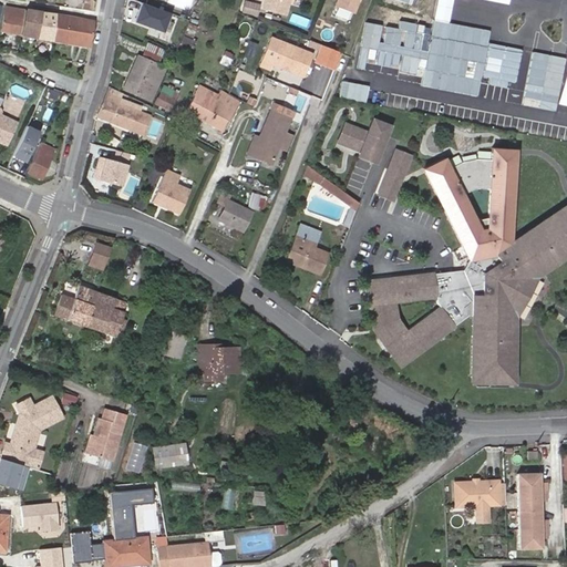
[(94,0),(92,0),(84,0),(83,9),(93,11),(94,0)]
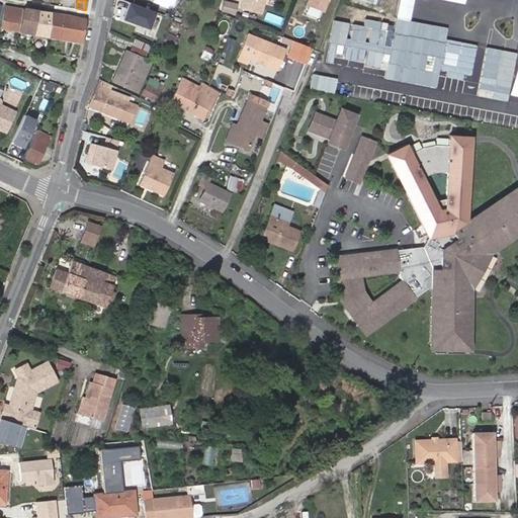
[(133,0),(132,0),(124,17),(152,28),(159,10),(133,0)]
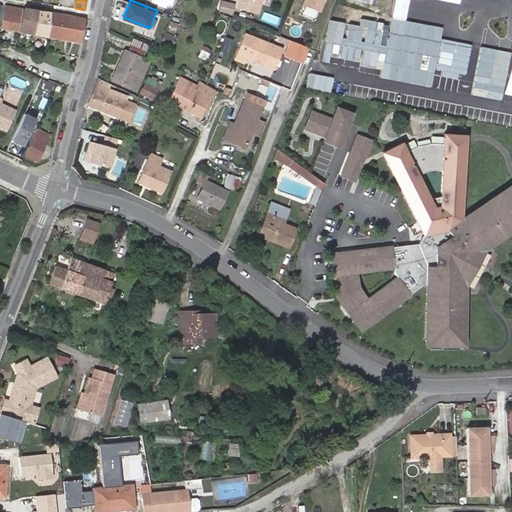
[(322,0),(303,0),(302,3),(318,10),(322,0)]
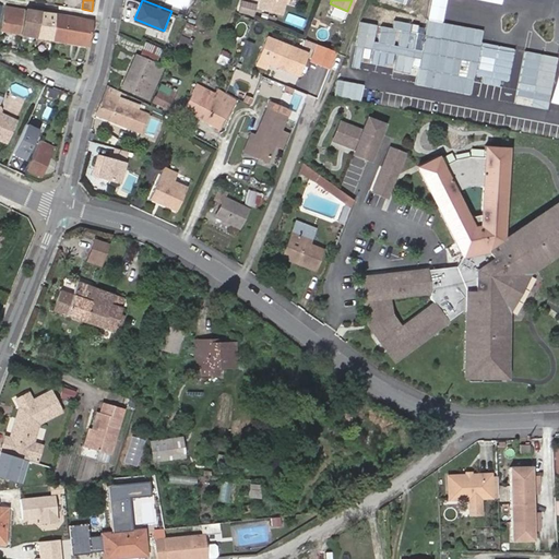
[(254,4),(242,2),(240,11),(252,14),(254,4)]
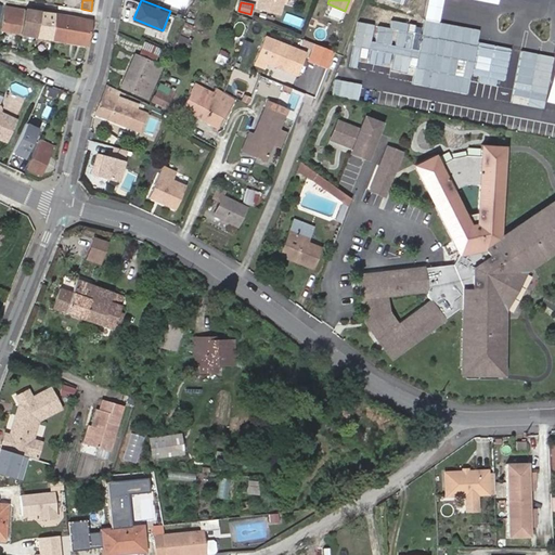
[(1,30),(20,34),(24,10),(5,7),(1,30)]
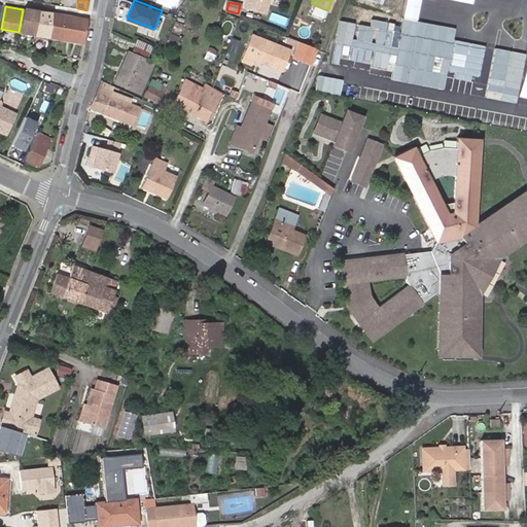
[(23,9),(19,32),(34,35),(38,12),(23,9)]
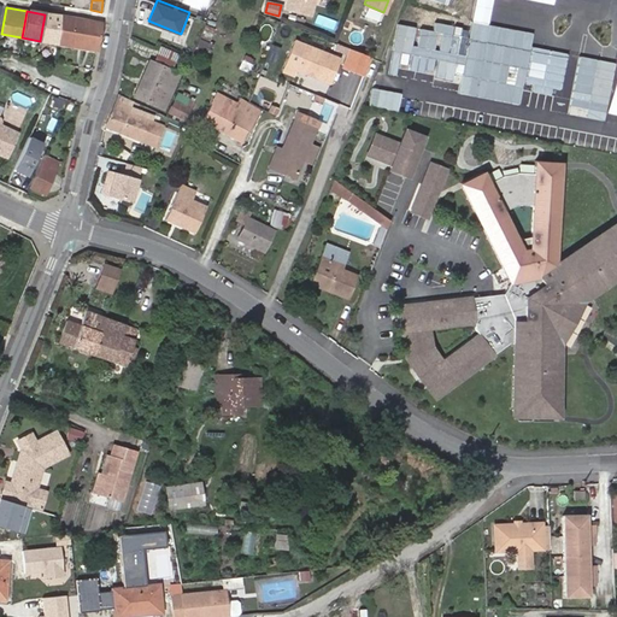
[(58,45),(63,17),(45,15),(40,41),(58,45)]
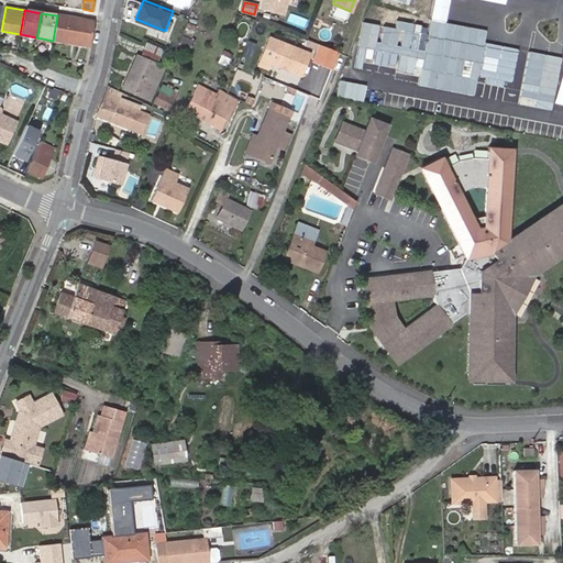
[(89,47),(94,21),(57,15),(53,41),(89,47)]
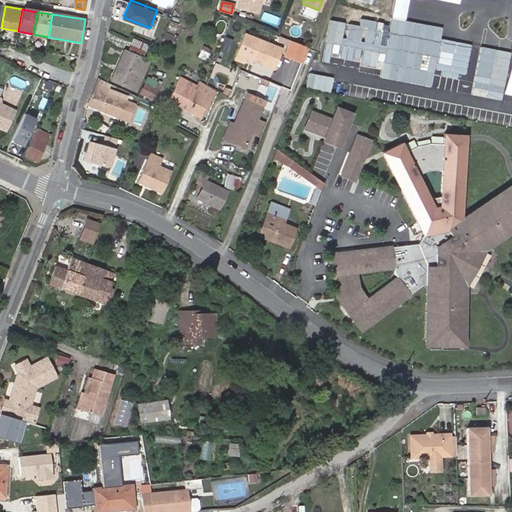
[(360,27),(331,21),(323,62),(329,63),(330,55),(381,65),(379,77),(432,87),(434,75),(464,81),(472,45),(441,39),(443,29),(393,19),(392,25),(361,19),(360,27)]
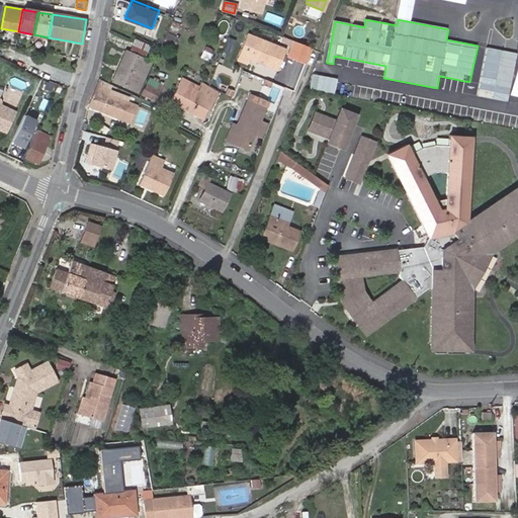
[(162,38),(165,29),(154,26),(151,35),(162,38)]
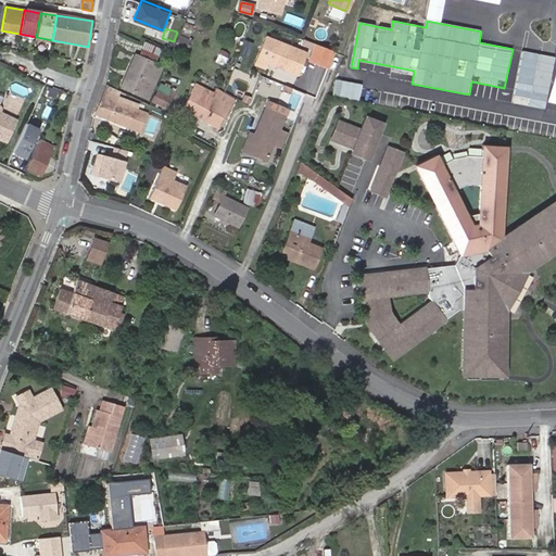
[(180,35),(178,42),(189,47),(192,39),(180,35)]
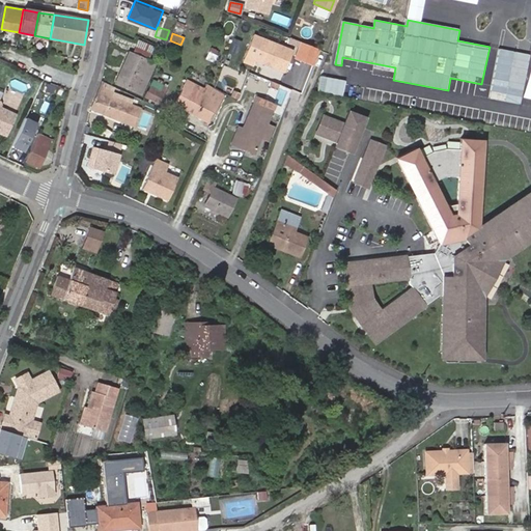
[(294,52),(264,39),(255,60),(285,73),(294,52)]
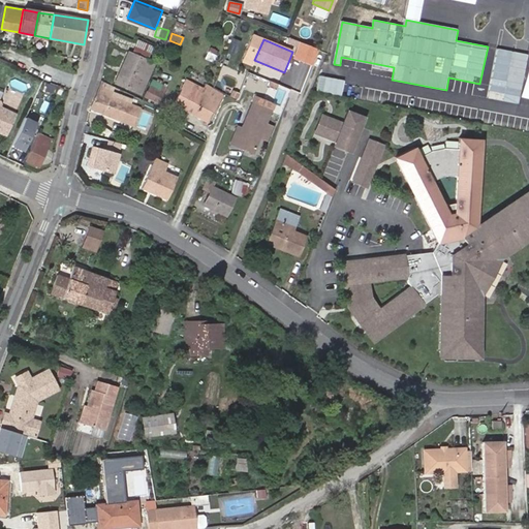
[(231,41),(227,53),(237,55),(240,44),(231,41)]
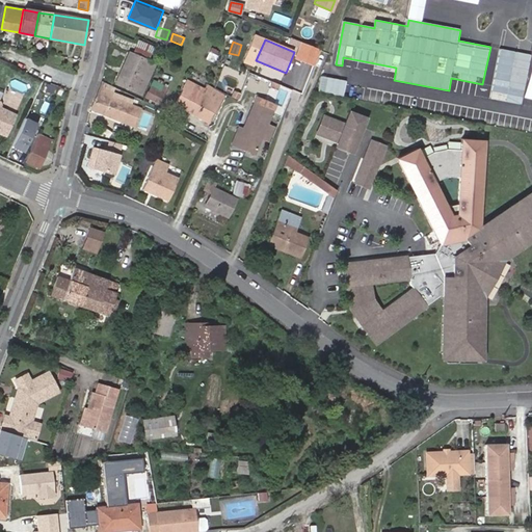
[(134,55),(130,53),(116,83),(142,95),(155,64),(148,61),(154,48),(140,43),(134,55)]
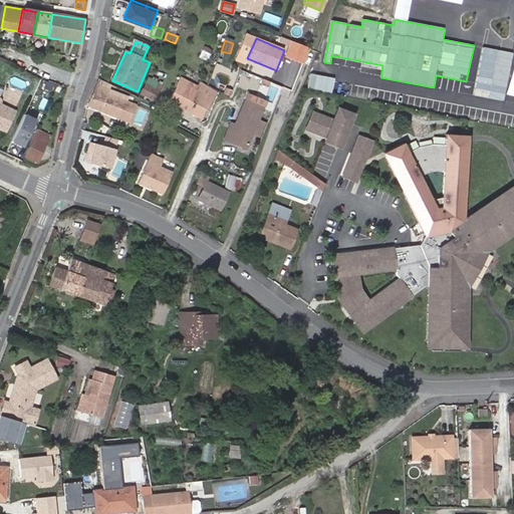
[(290,54),(304,58),(308,47),(294,42),(290,54)]
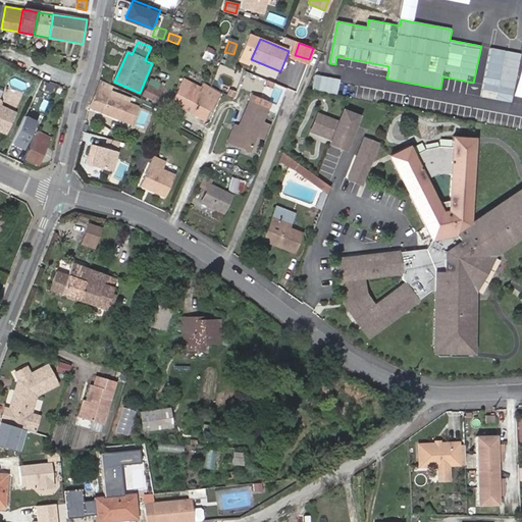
[(207,46),(204,54),(213,57),(215,48),(207,46)]
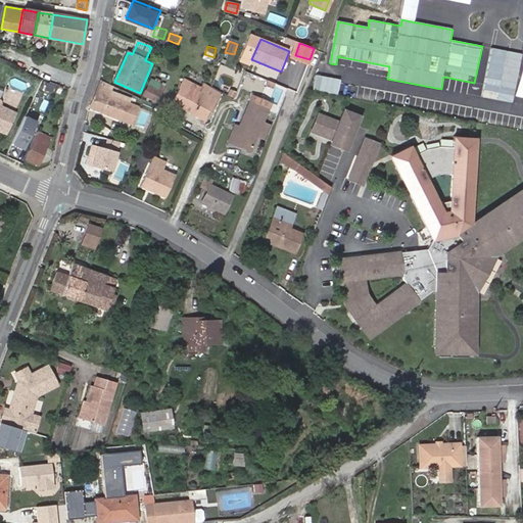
[(512,101),(521,54),(491,48),(482,96),(512,101)]
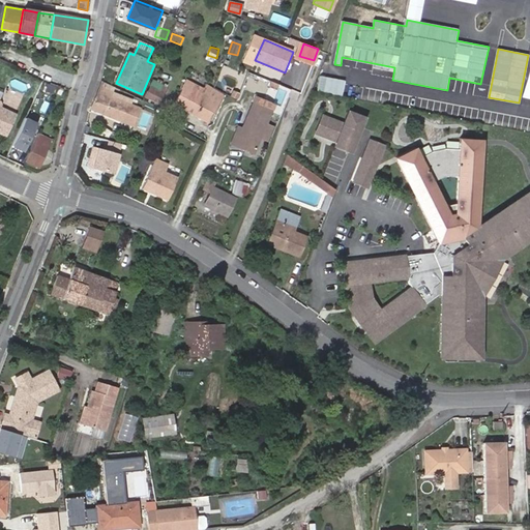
[(173,70),(164,67),(160,79),(170,82),(173,70)]
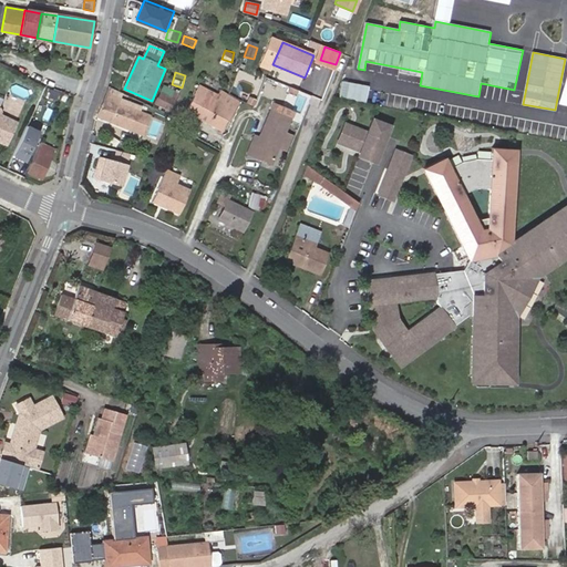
[(198,88),(186,111),(223,131),(232,116),(227,114),(234,101),(220,93),(218,96),(198,88)]
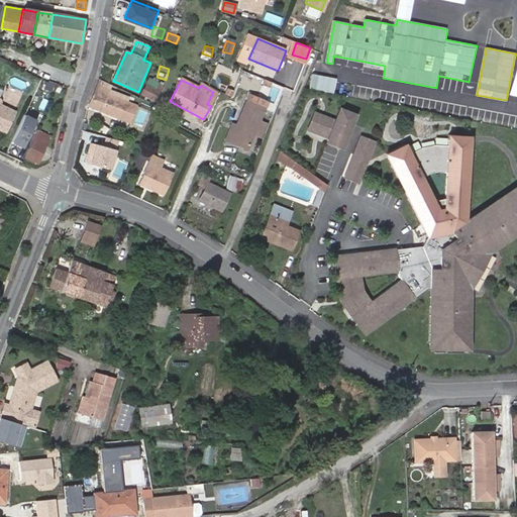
[(163,87),(149,81),(142,94),(156,101),(163,87)]
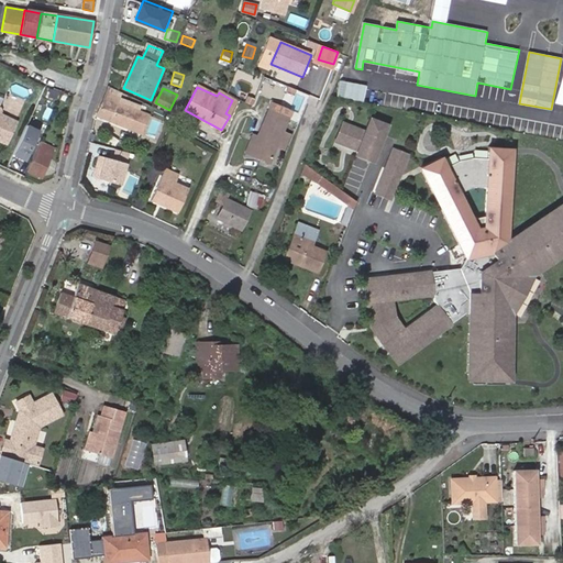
[(107,92),(97,116),(143,134),(150,116),(118,103),(120,99),(107,92)]
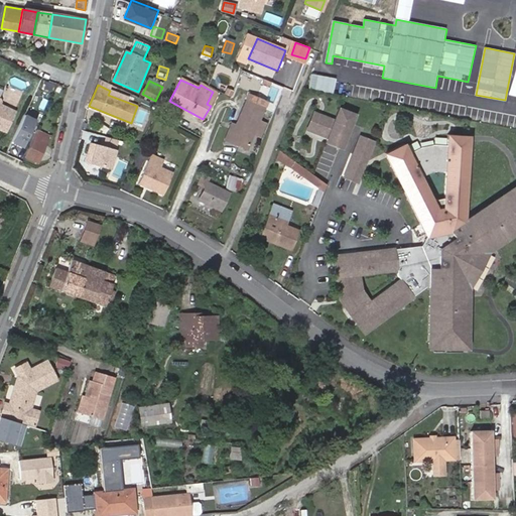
[(49,97),(39,93),(34,105),(44,109),(49,97)]
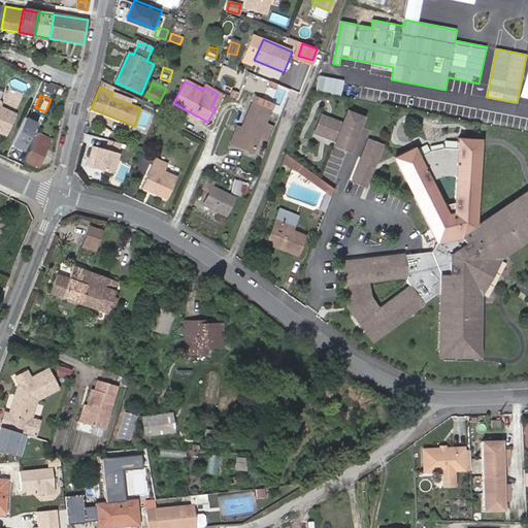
[(0,133),(7,137),(19,113),(2,104),(4,100),(0,98),(0,133)]
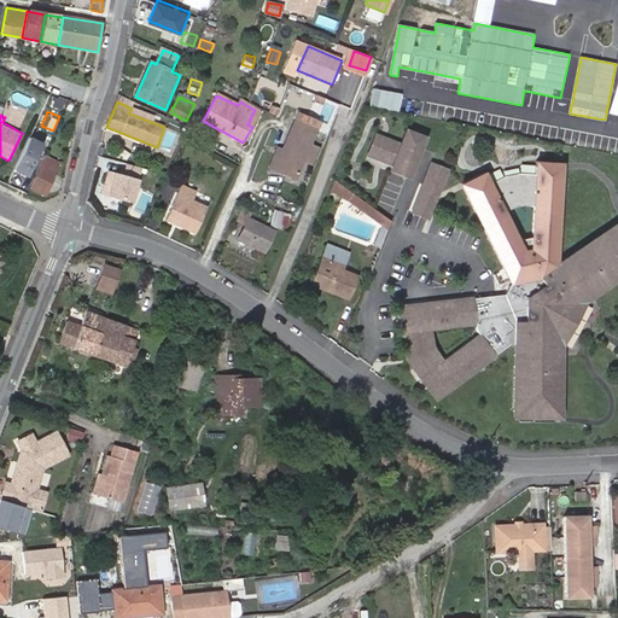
[(295,179),(302,162),(309,144),(315,129),(296,121),(283,151),(275,170),(295,179)]
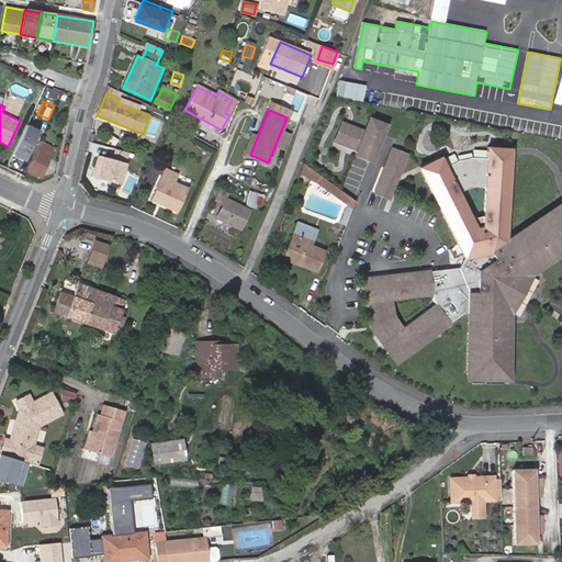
[(378,137),(382,124),(370,120),(364,132),(352,127),(346,131),(343,138),(346,145),(373,156),(381,138),(378,137)]
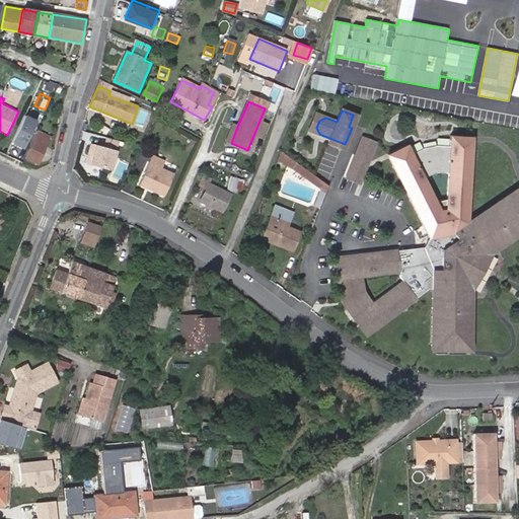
[(26,113),(14,144),(27,148),(39,118),(26,113)]
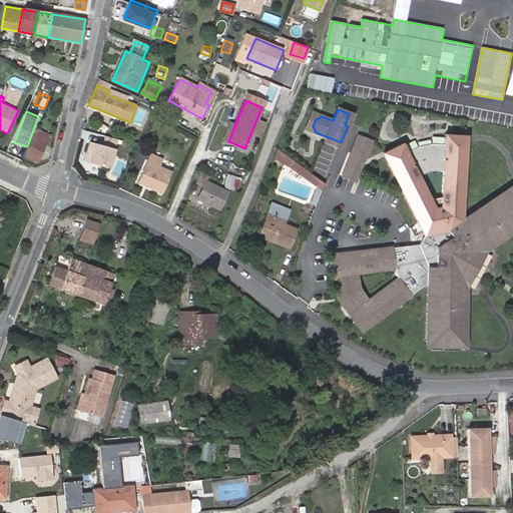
[(257,119),(250,134),(258,136),(263,122),(257,119)]
